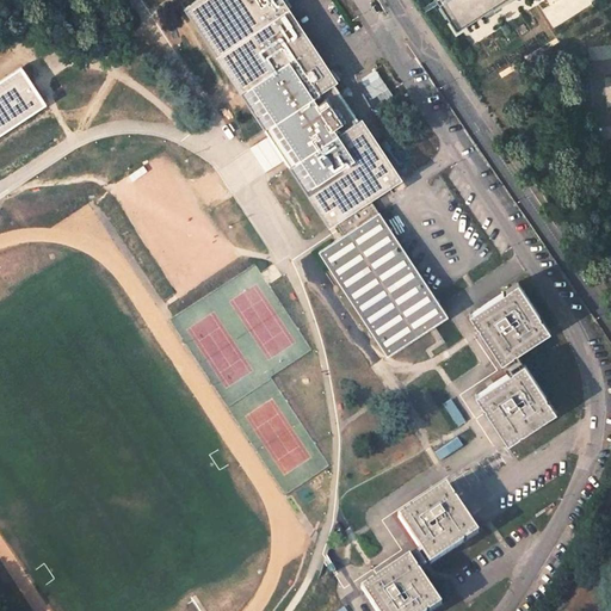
[(284,147),(335,223),(337,222),(370,199),(396,181),(352,116),(341,123),(337,117),(349,110),(275,0),(197,0),(190,5),(270,125),(282,143),(284,147)]
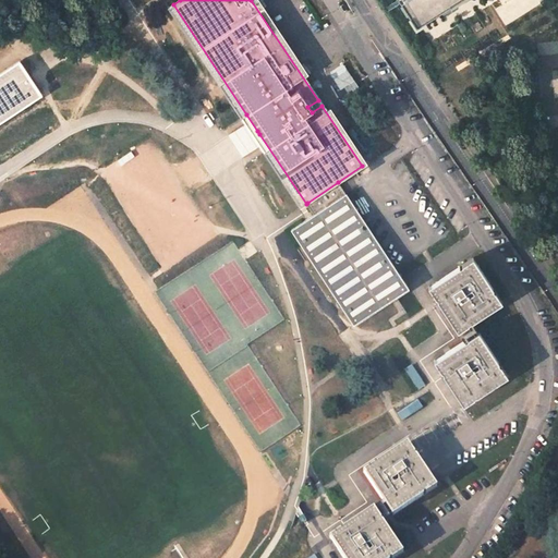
[(457,0),(400,0),(417,25),(457,0)]
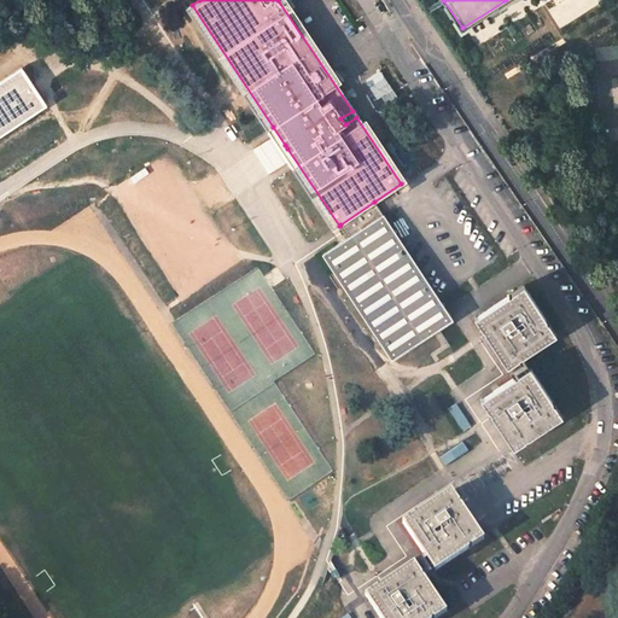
[(566,0),(541,0),(470,46),(489,76),(578,19),(566,0)]
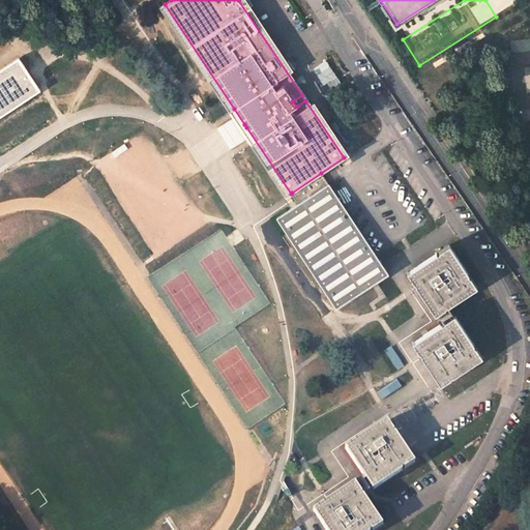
[(0,115),(39,90),(29,75),(19,59),(0,71),(0,115)]
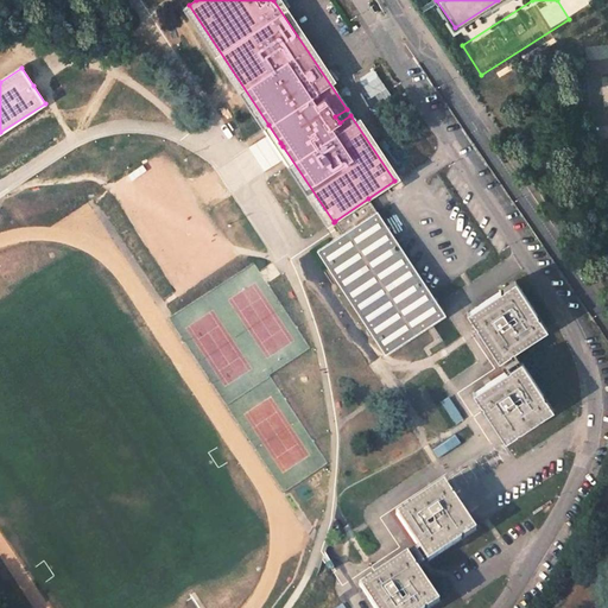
[(374,336),(386,353),(444,315),(368,198),(335,221),(339,227),(343,234),(318,251),(374,336)]
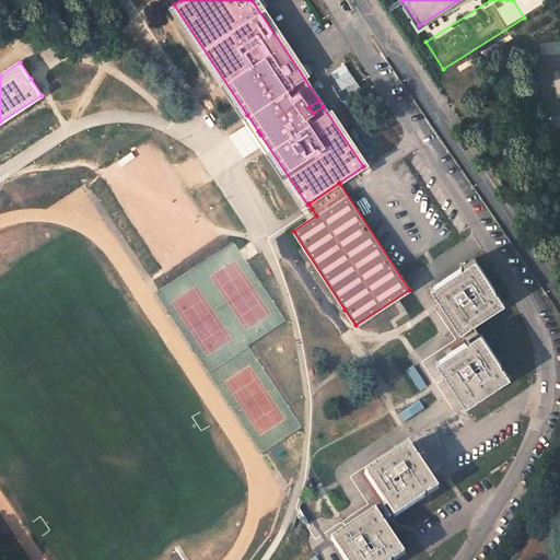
[(430,288),(459,333),(503,303),(475,258),(430,288)]
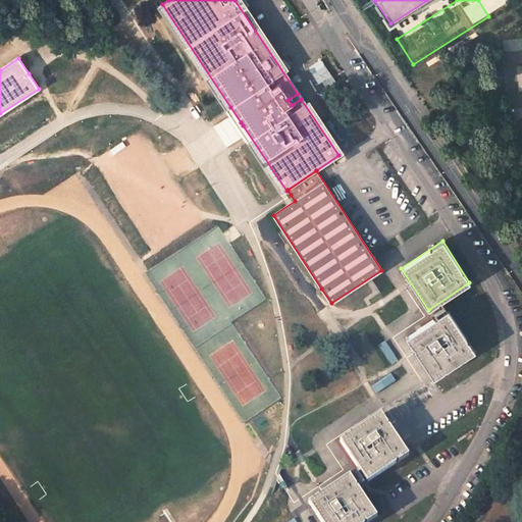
[(406,336),(433,378),(475,351),(448,309),(406,336)]
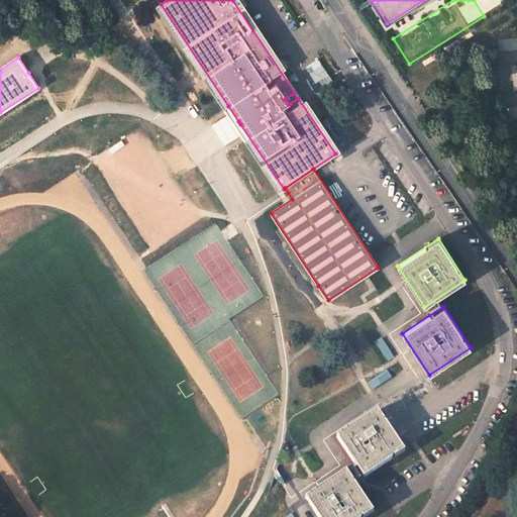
[(382,337),(376,341),(389,360),(395,356),(382,337)]
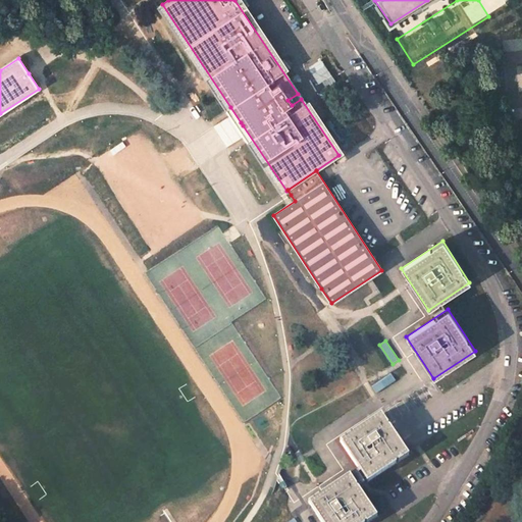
[(341,441),(367,482),(409,455),(381,413),(341,441)]
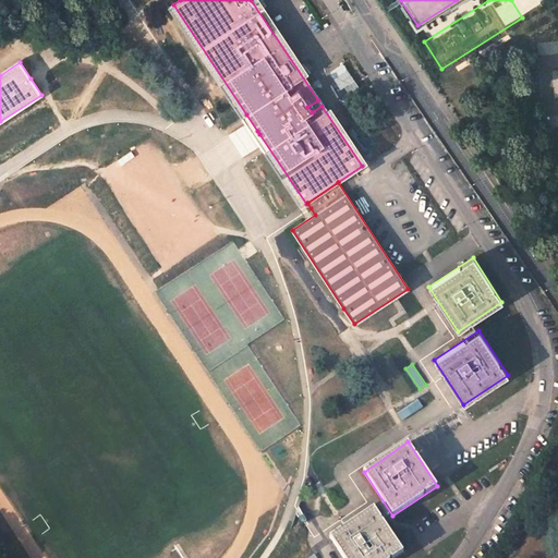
[(329,537),(343,557),(393,557),(403,553),(374,508),(329,537)]
